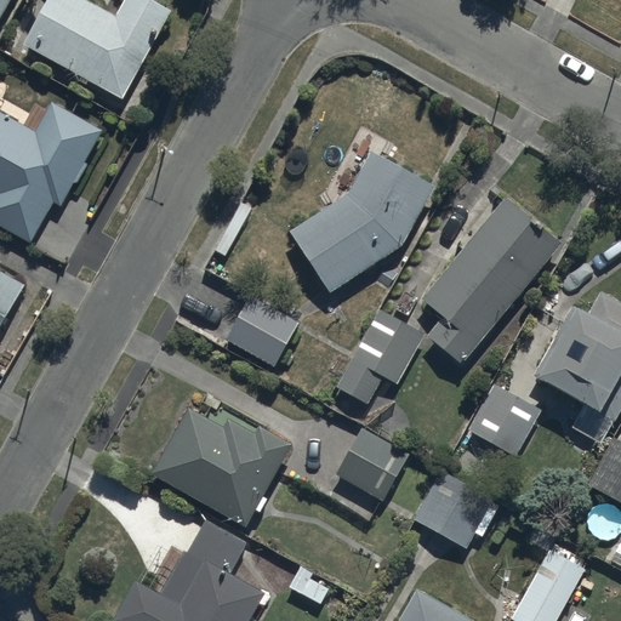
[(0,0),(0,23),(12,0),(0,0)]
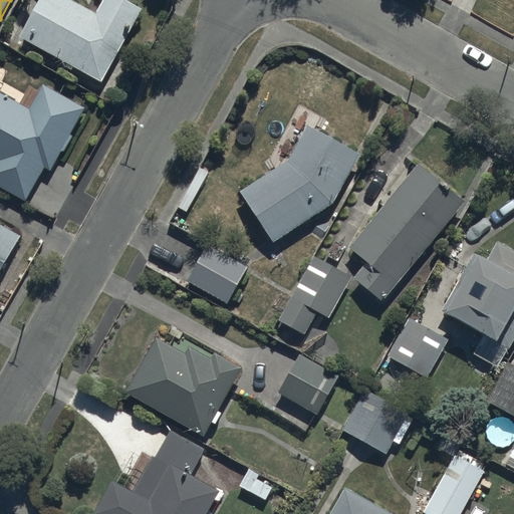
[(40,0),(19,38),(102,84),(143,12),(119,0),(104,0),(96,15),(68,0),(40,0)]
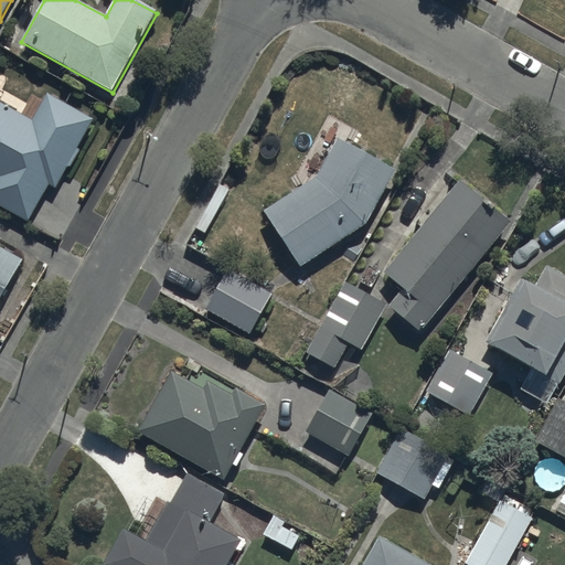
[(0,208),(29,224),(50,185),(55,189),(67,167),(71,168),(81,150),(78,149),(94,120),(48,95),(32,123),(0,104),(0,208)]
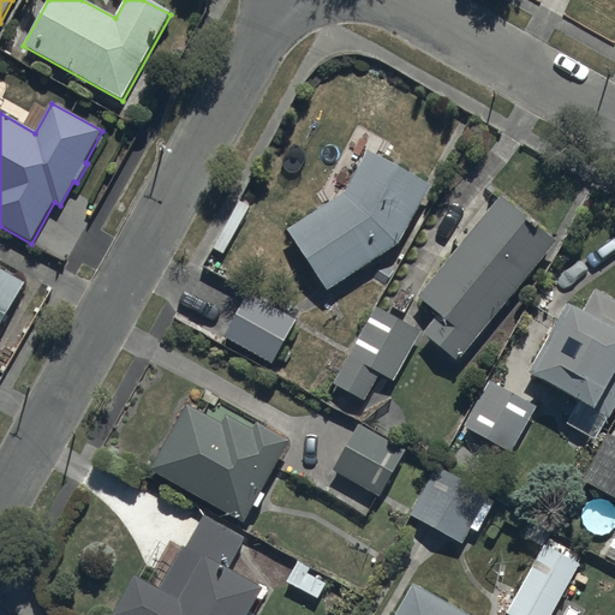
[(339,199),(286,232),(327,293),(401,244),(431,187),(370,156),(339,199)]
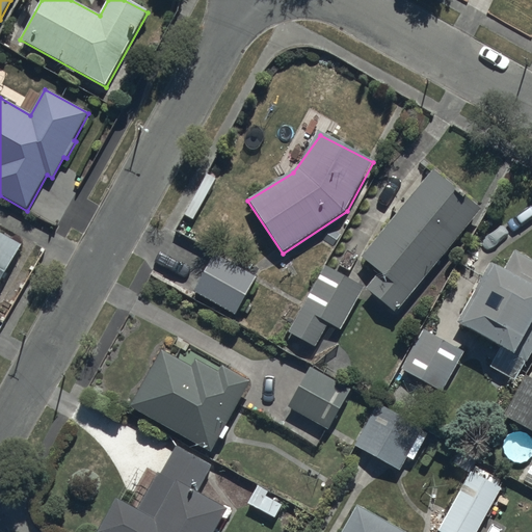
[(432,171),(361,257),(379,274),(366,290),(396,317),(482,212),(432,171)]
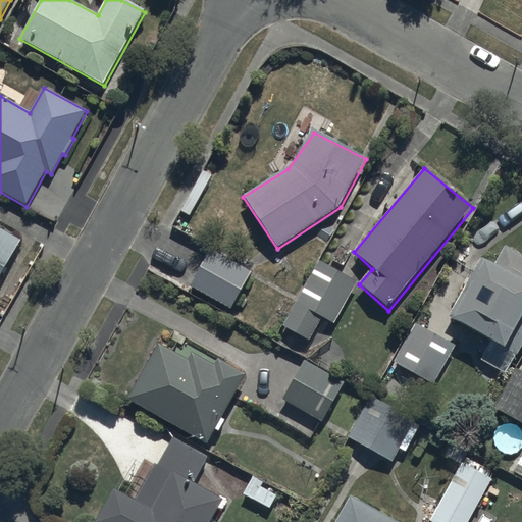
[(0,229),(0,277),(21,242),(0,229)]
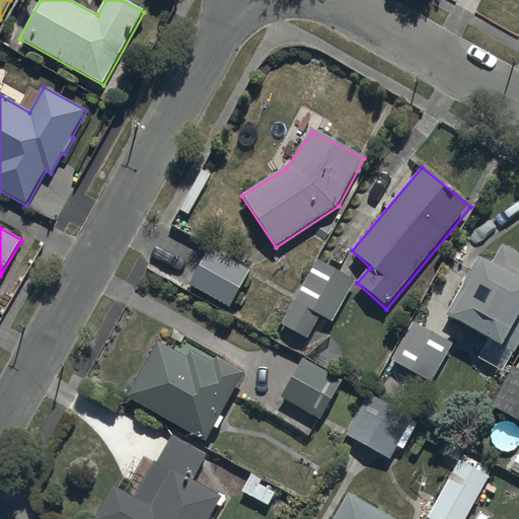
[(477,257),(447,312),(453,315),(450,319),(489,341),(478,360),(504,374),(518,346),(518,253),(503,244),(492,266),(477,257)]
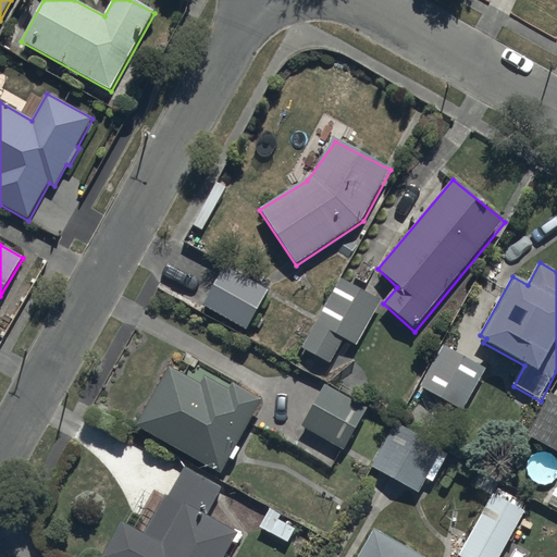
[(271,293),(224,264),(198,307),(246,335),(271,293)]
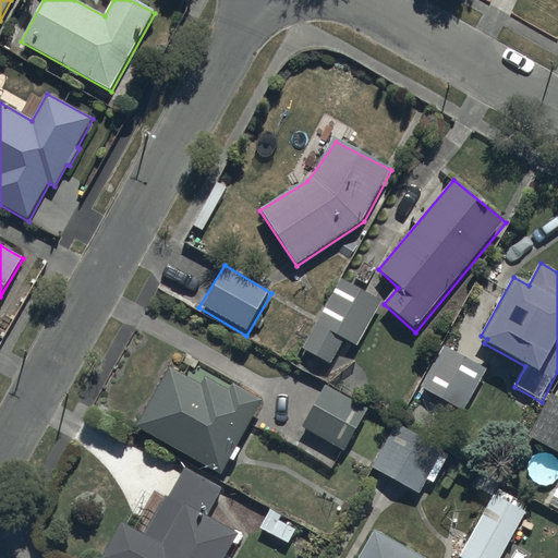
[(381,301),(340,279),(302,350),(331,365),(344,339),(358,346),(381,301)]
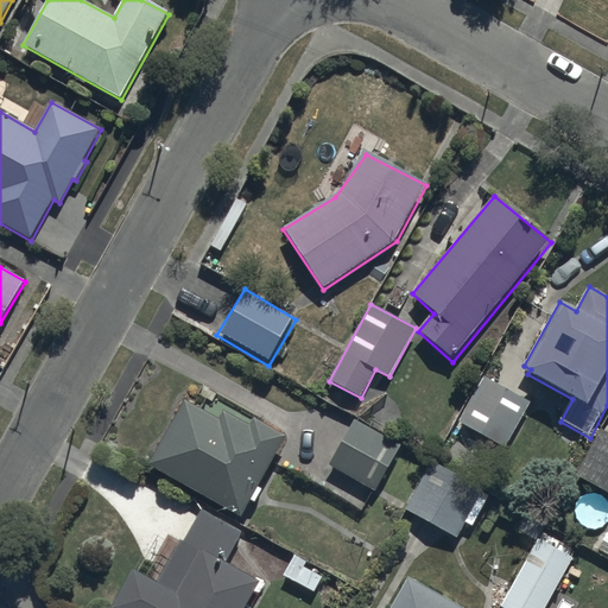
[(482,378),(457,422),(505,449),(512,437),(515,439),(524,425),(520,423),(531,404),(507,390),(506,392),(482,378)]
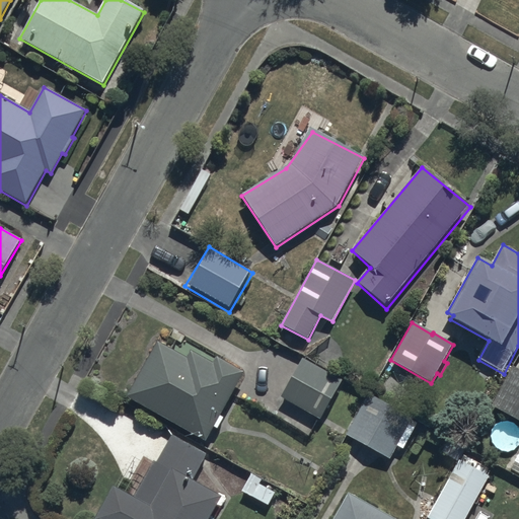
[(159,343),(128,397),(207,443),(214,429),(218,431),(224,419),(221,418),(246,374),(216,357),(212,364),(192,352),(188,359),(159,343)]
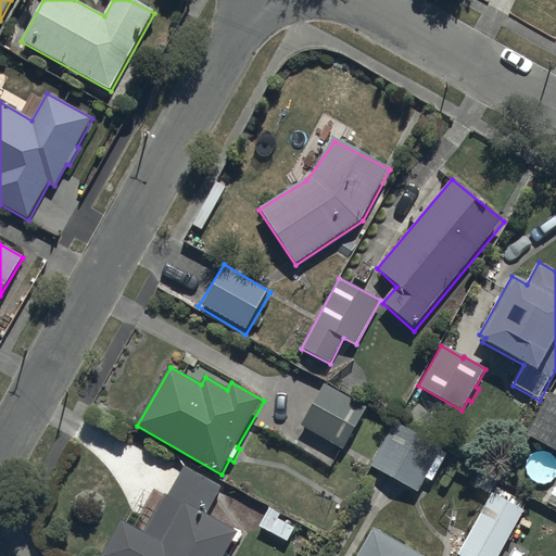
[(326,388),(302,430),(344,453),(367,409),(326,388)]
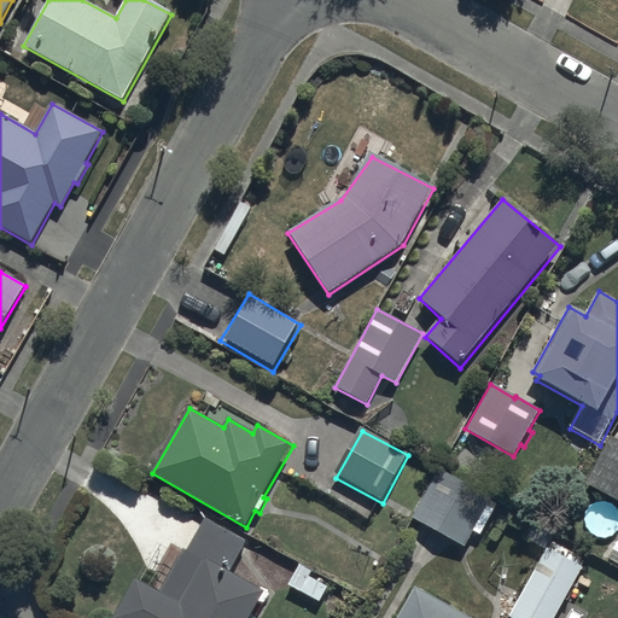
[(617,441),(610,437),(583,483),(617,501),(617,441)]
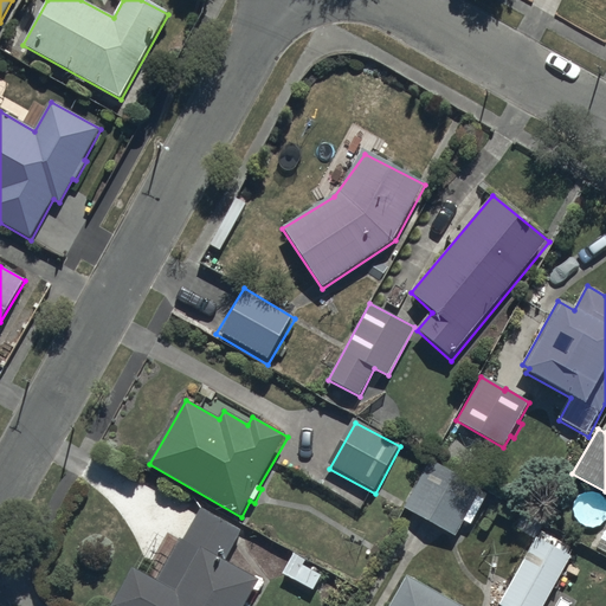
[(430,462),(403,509),(456,539),(464,522),(471,526),(489,494),(430,462)]
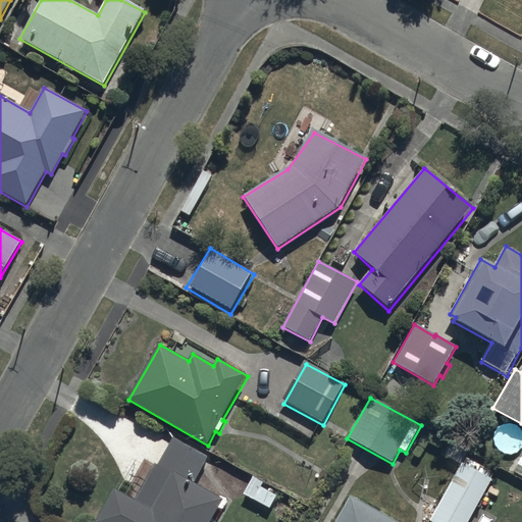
[(114,488),(96,521),(212,521),(225,501),(195,483),(209,458),(173,439),(158,466),(156,465),(136,501),(114,488)]
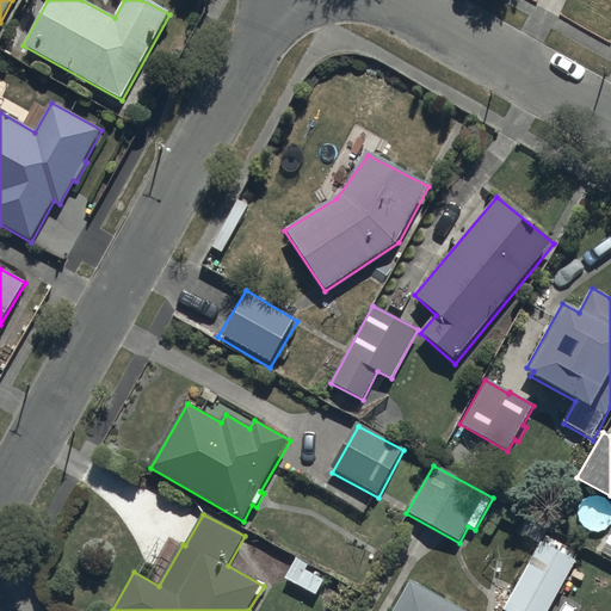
[(539,543),(503,610),(505,610),(548,610),(576,563),(539,543)]
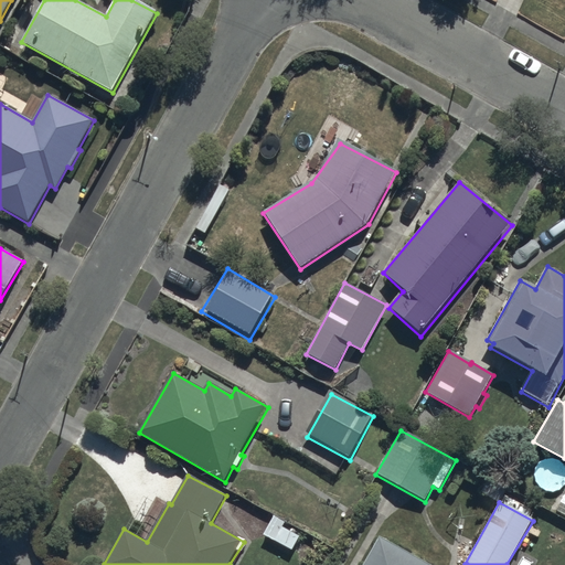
[(272,516),(263,534),(292,551),(300,537),(283,529),(286,524),(272,516)]
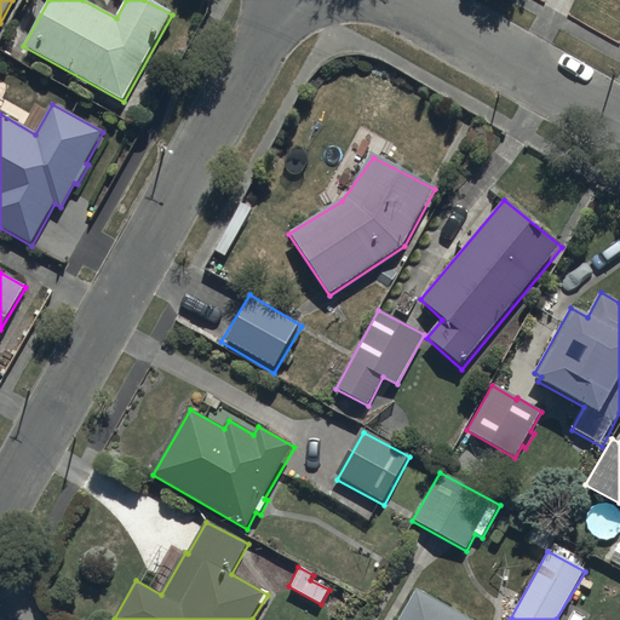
[(469,619),(417,589),(397,619),(469,619)]
